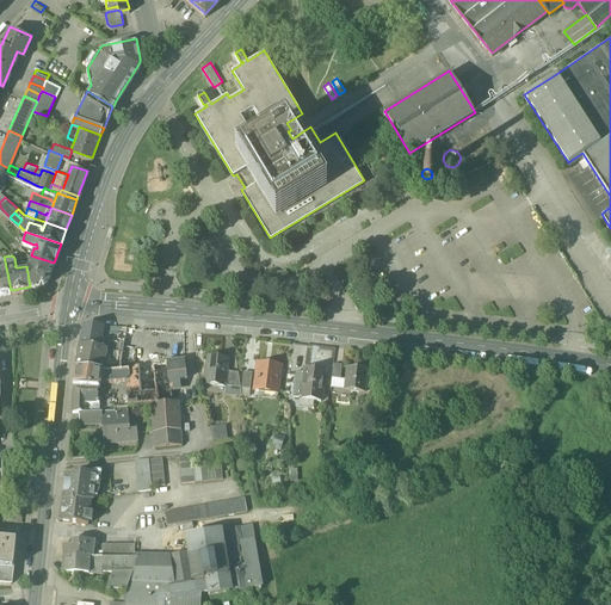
[(29,263),(26,266),(30,286),(39,284),(42,283),(48,278),(49,277),(54,263),(31,255),(29,263)]
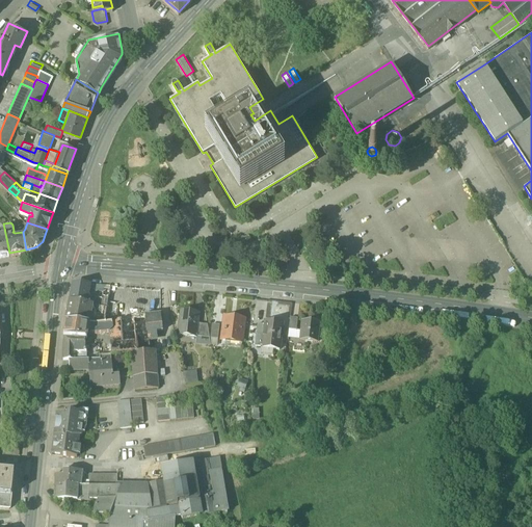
[(0,229),(0,254),(9,253),(4,228),(0,229)]
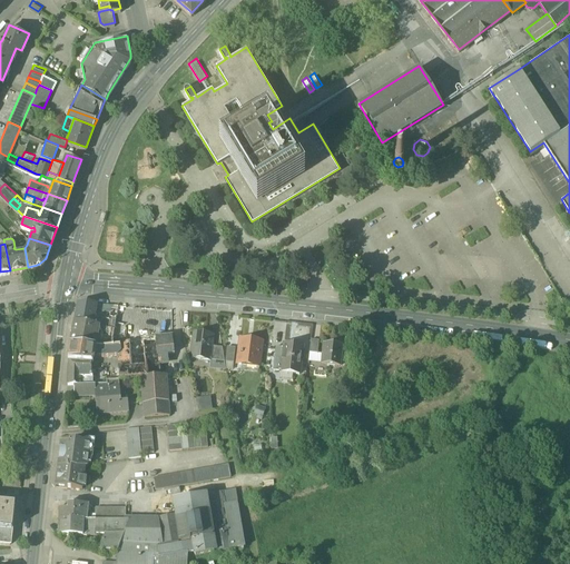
[(78,299),(75,318),(94,322),(97,300),(78,299)]
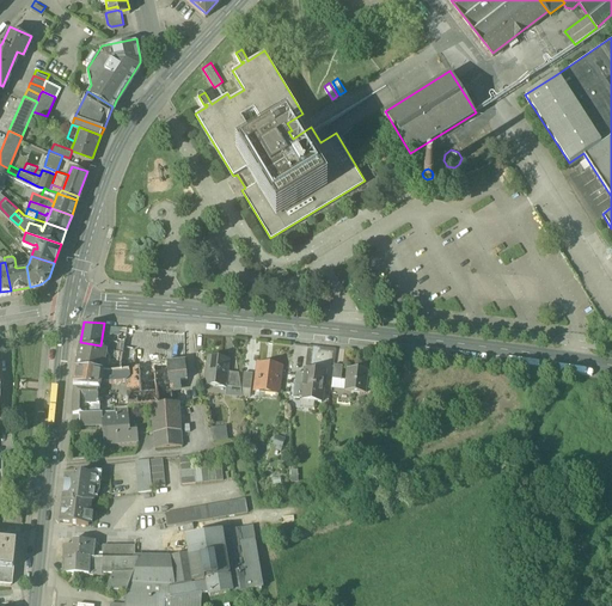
[(112,324),(104,323),(101,346),(106,347),(116,349),(117,340),(108,338),(109,332),(111,334),(112,324)]
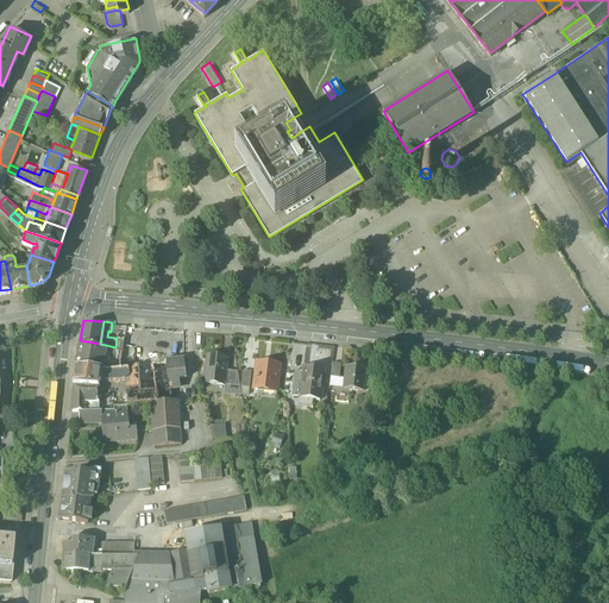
[(118,332),(117,338),(115,347),(123,349),(126,324),(119,322),(118,332)]
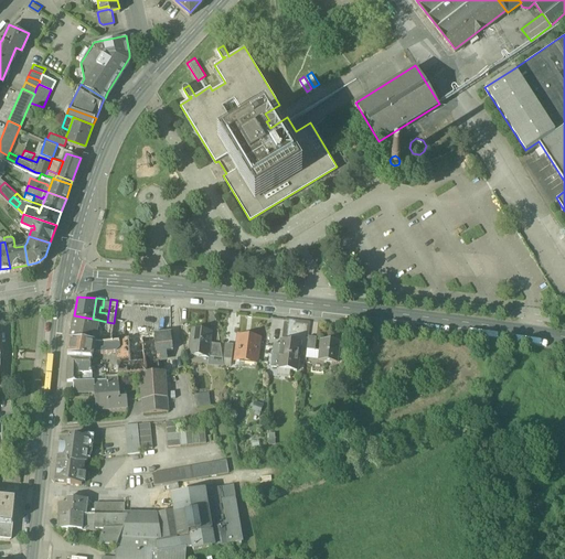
[(98,320),(93,319),(74,315),(70,337),(95,340),(96,337),(97,330),(98,320)]
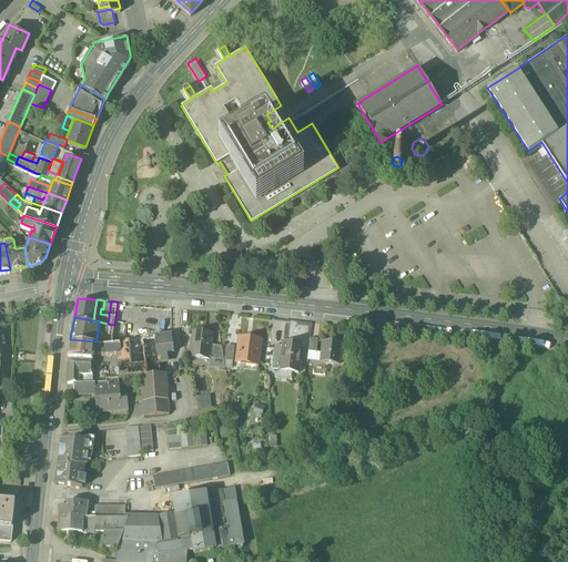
[(189,350),(209,354),(211,344),(211,338),(213,329),(192,326),(189,350)]
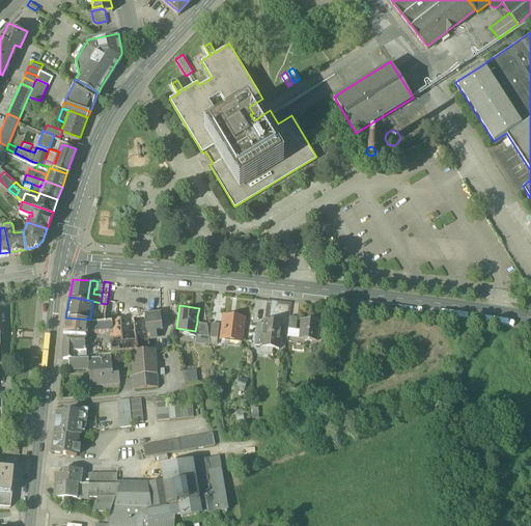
[(134,314),(135,329),(157,328),(163,327),(161,309),(144,310),(144,313),(134,314)]
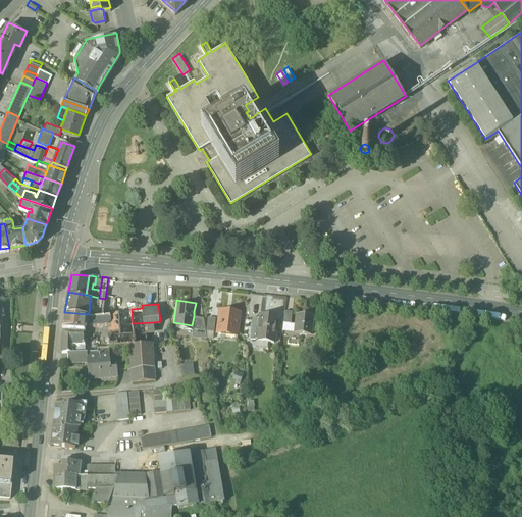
[(219,329),(238,331),(241,310),(219,307),(218,315),(221,315),(219,329)]
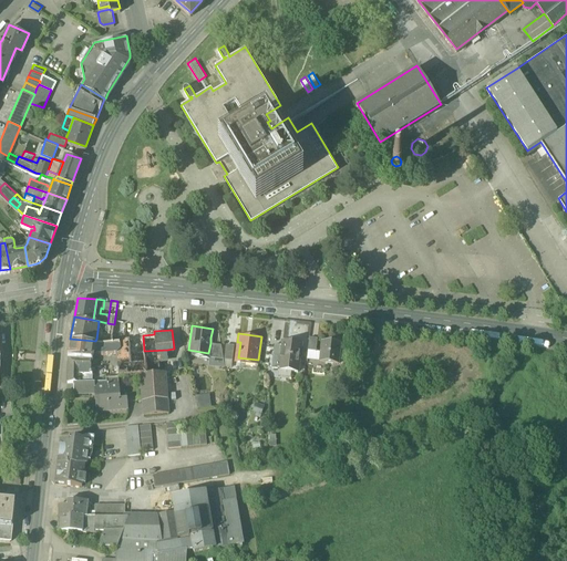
[(308,347),(316,349),(317,335),(309,334),(308,347)]
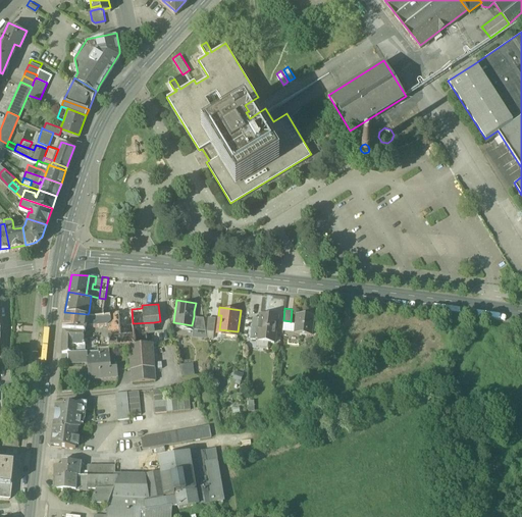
[(118,311),(120,332),(134,331),(133,323),(132,309),(118,311)]
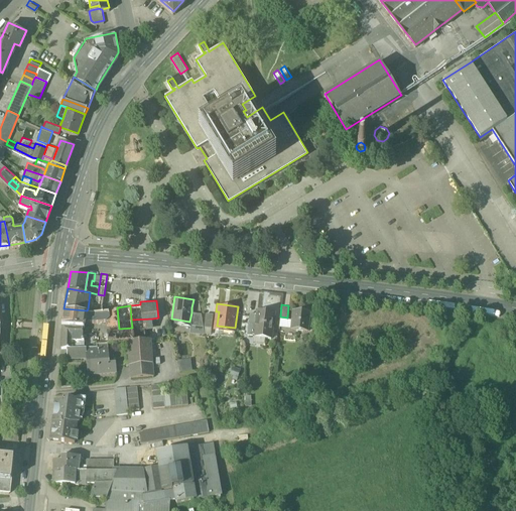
[(106,320),(107,331),(119,329),(117,307),(114,307),(114,308),(109,309),(110,315),(107,320),(106,320)]
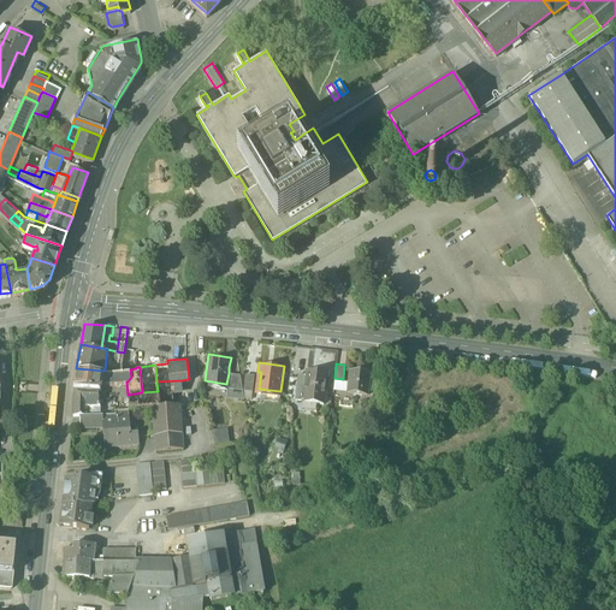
[(230,384),(242,386),(242,384),(240,369),(229,367),(229,373),(231,373),(230,384)]
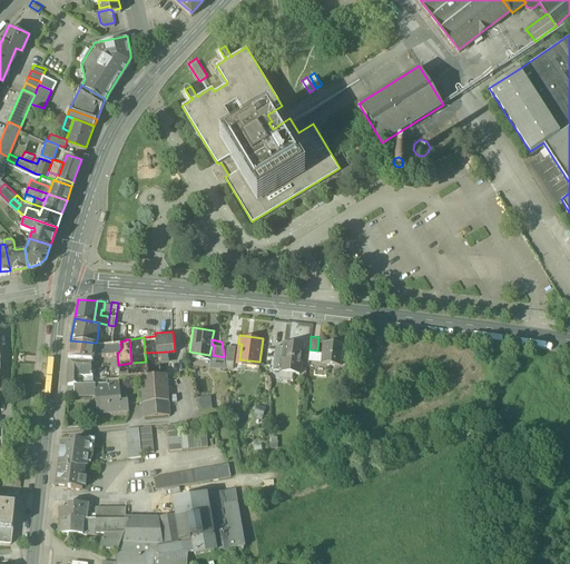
[(324,339),(323,352),(317,350),(310,349),(308,358),(323,359),(323,360),(340,363),(342,342),(324,339)]
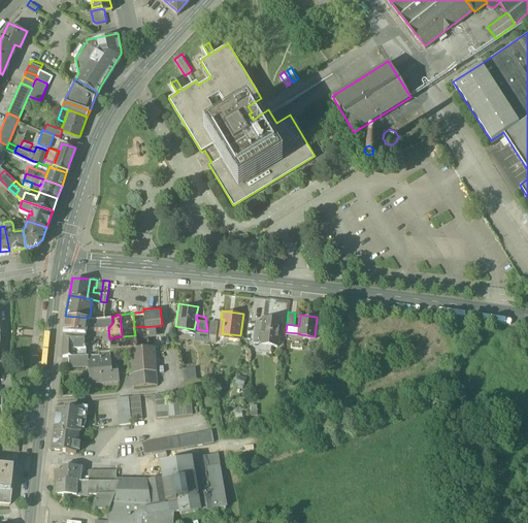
[(63,331),(64,331),(85,332),(87,332),(88,326),(89,318),(65,316),(63,331)]
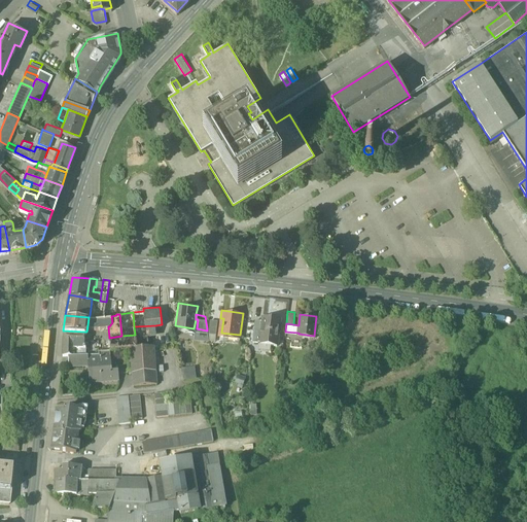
[(89,317),(88,325),(96,327),(108,326),(109,326),(112,322),(111,316),(105,316),(96,317),(89,317)]
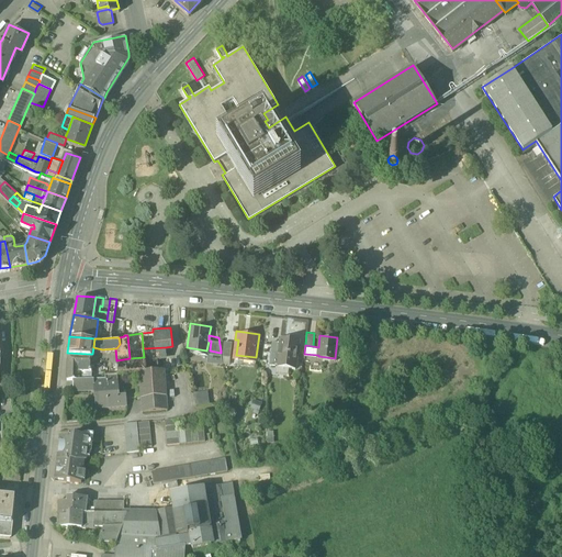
[(289,366),(295,367),(299,340),(280,337),(280,341),(272,341),(270,363),(278,363),(277,365),(289,366)]
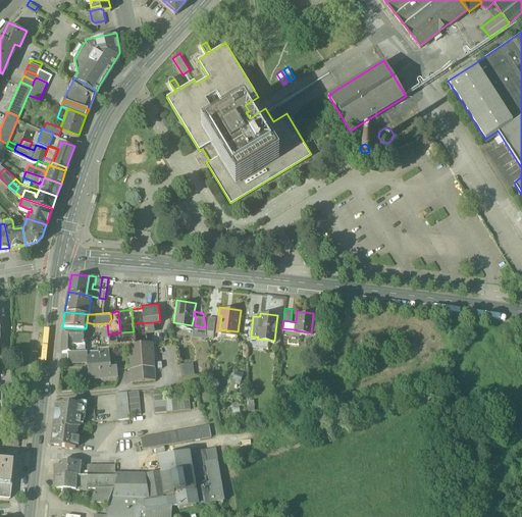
[(208,314),(205,327),(213,328),(215,315),(208,314)]
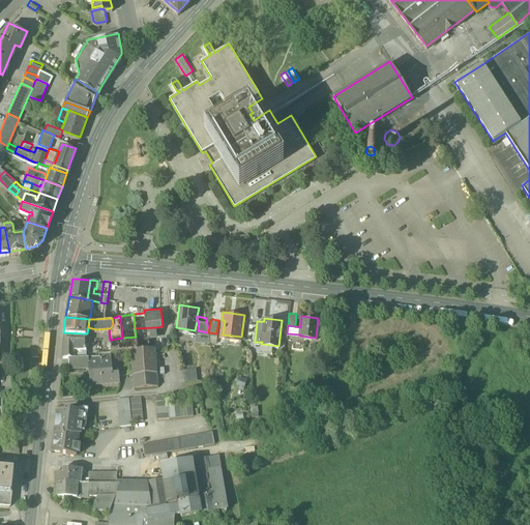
[(136,338),(149,337),(156,336),(156,327),(135,328),(136,337),(136,338)]
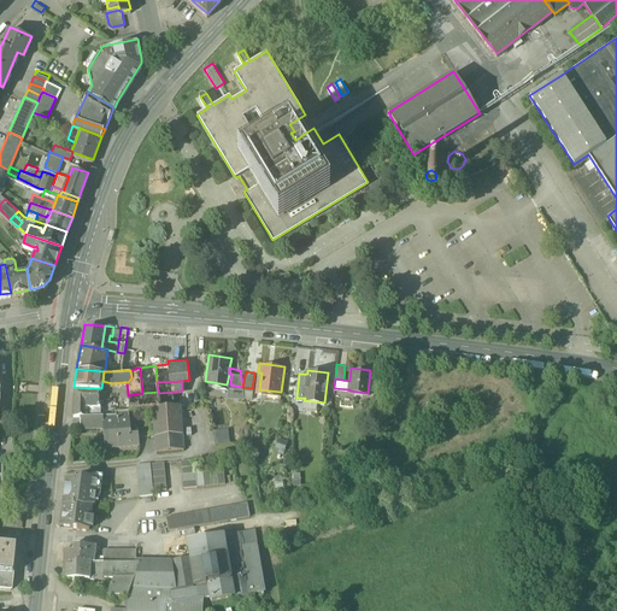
[(245,397),(242,387),(230,385),(228,385),(227,395),(245,398),(245,397)]
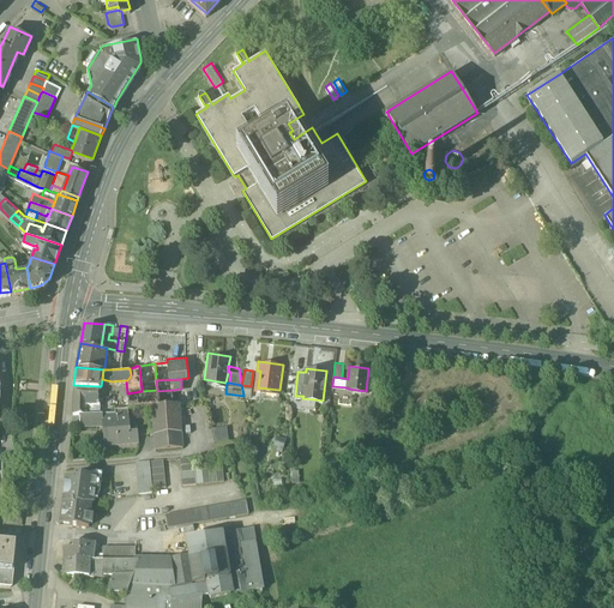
[(97,392),(98,386),(74,385),(72,411),(79,411),(100,410),(101,399),(98,399),(98,392),(97,392)]
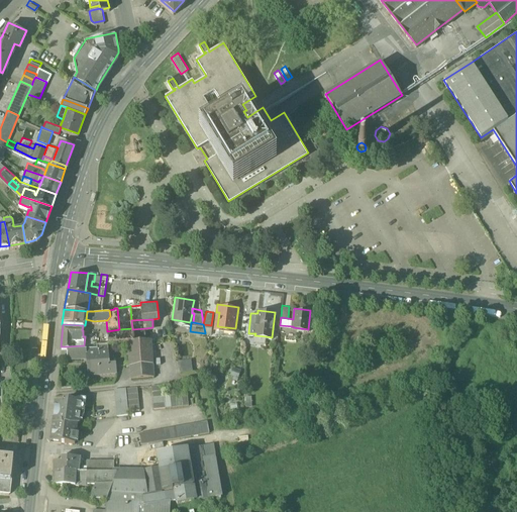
[(132,329),(132,328),(119,329),(107,331),(108,341),(113,340),(125,339),(128,339),(133,339),(132,329)]
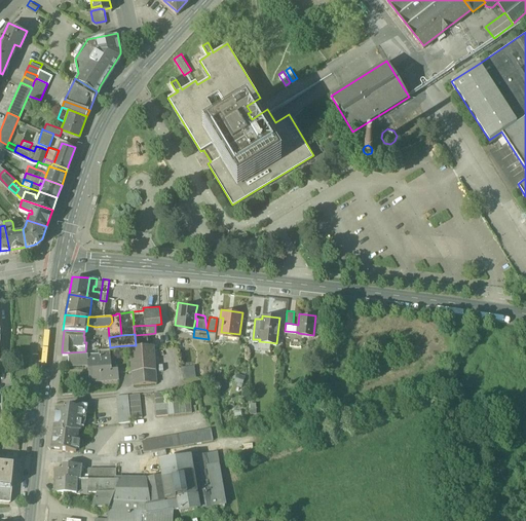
[(148,334),(135,335),(136,345),(149,343),(148,334)]
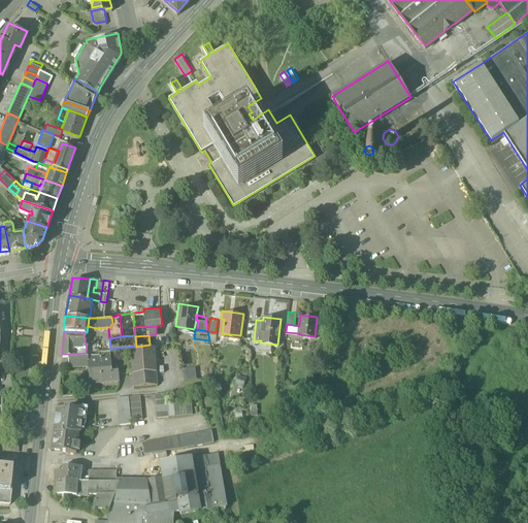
[(131,350),(133,370),(156,369),(154,345),(150,345),(136,347),(131,347),(131,350)]
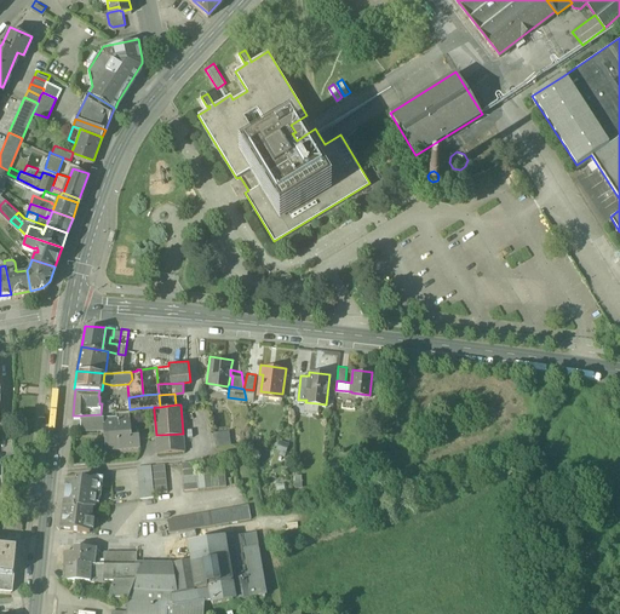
[(101,414),(80,415),(80,429),(104,429),(104,420),(103,414),(101,414)]
